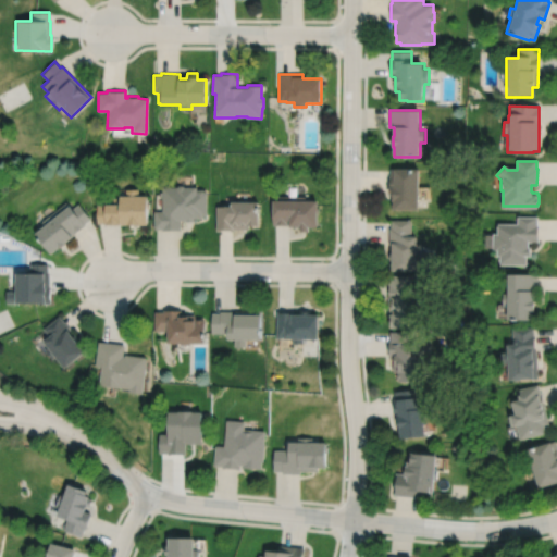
[(390,169),(390,176),(388,192),(391,192),(390,196),(393,196),(393,202),(394,202),(394,211),(419,211),(420,169),(390,169)]
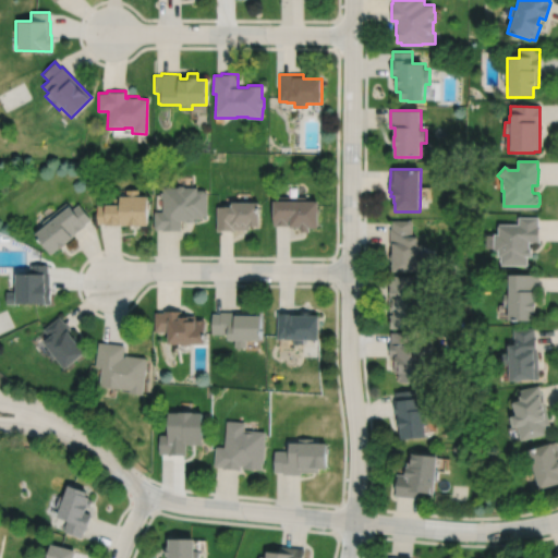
[(177,187),(161,187),(161,192),(158,192),(159,197),(161,197),(161,210),(155,210),(155,228),(164,228),(164,229),(182,229),(182,219),(185,219),(185,220),(195,220),(195,217),(206,217),(206,192),(204,192),(203,191),(196,190),(196,187),(184,187),(182,185),(179,185),(177,187)]
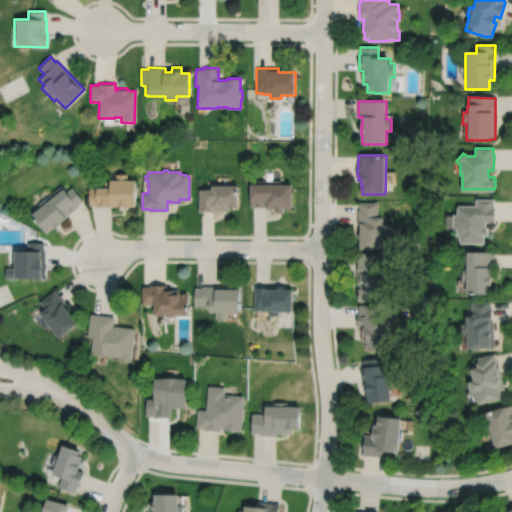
[(90,186),(90,204),(97,204),(97,205),(111,205),(111,204),(118,204),(118,205),(128,205),(128,204),(137,204),(137,181),(126,181),(126,174),(114,174),(114,181),(109,181),(103,181),(103,185),(97,185),(97,186),(90,186)]
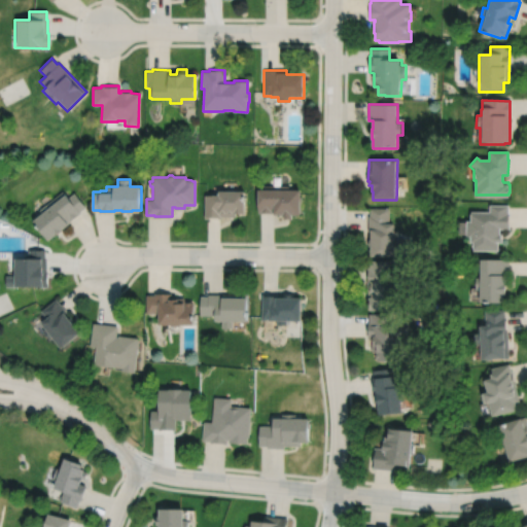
[(258,185),(258,190),(257,190),(257,211),(274,211),(274,214),(284,214),(284,217),(293,217),(293,216),(300,216),(301,191),(289,190),(289,185),(258,185)]
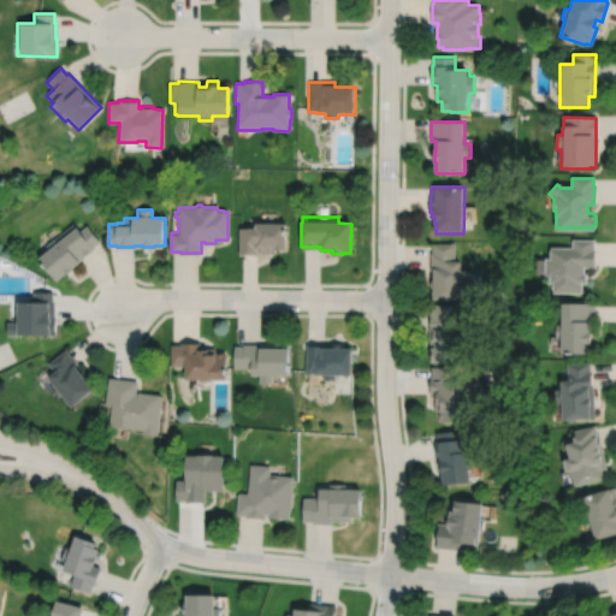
[(73,221),(46,244),(49,247),(39,255),(58,278),(65,272),(65,273),(73,266),(73,265),(95,247),(94,246),(101,240),(88,224),(82,229),(78,224),(76,225),(73,221)]
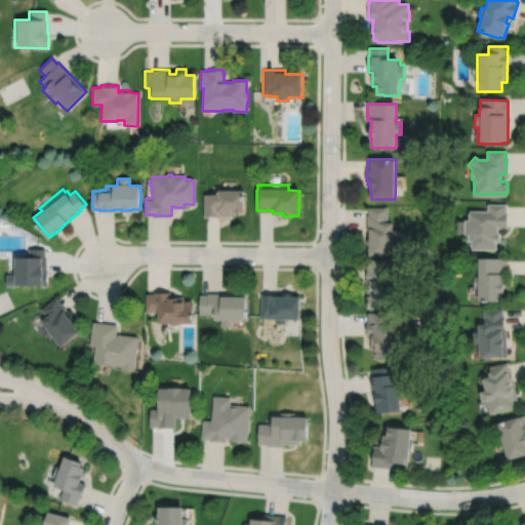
[(205,194),(205,215),(221,215),(221,214),(236,214),(237,211),(243,211),(244,191),(217,190),(217,194),(205,194)]
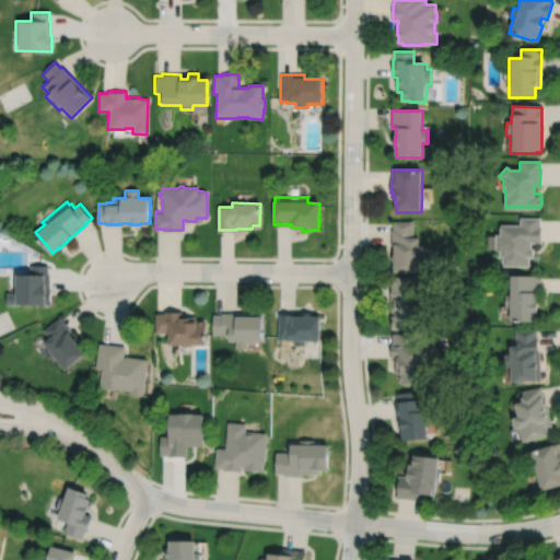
[(521,216),(521,223),(500,223),(500,232),(496,232),(496,249),(500,249),(500,254),(503,254),(502,264),(529,264),(529,255),(534,255),(534,247),(532,247),(532,241),(541,242),(543,224),(540,224),(540,216),(521,216)]
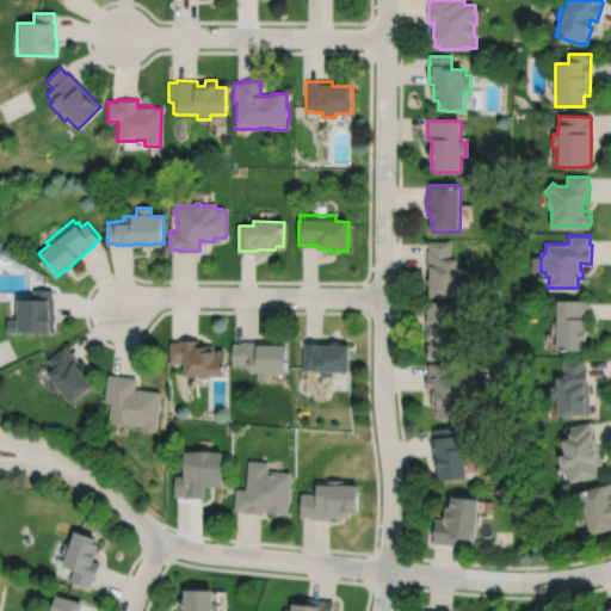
[(429,241),(429,250),(427,250),(427,266),(431,266),(431,276),(427,276),(427,284),(431,284),(431,294),(456,294),(456,278),(462,278),(462,265),(457,265),(457,255),(451,255),(451,242),(429,241)]
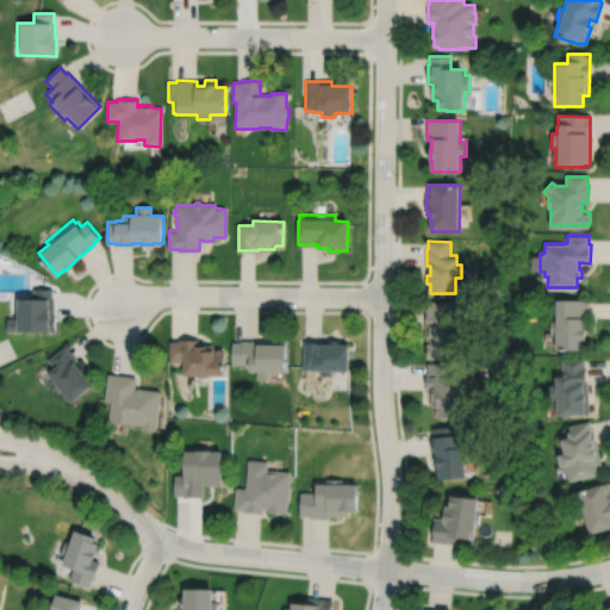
[(33,287),(33,297),(18,297),(18,318),(7,318),(7,330),(56,330),(56,313),(54,313),(54,297),(53,297),(53,287),(33,287)]
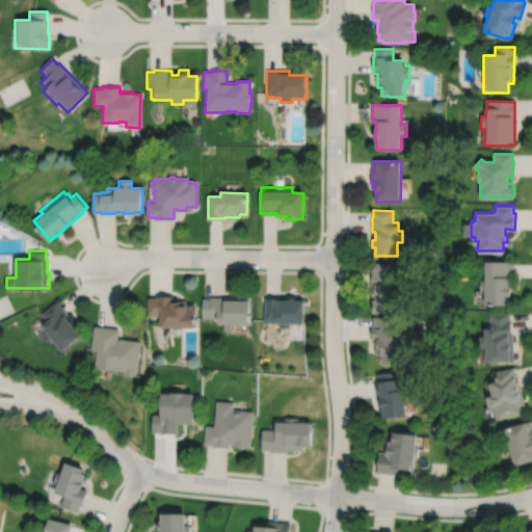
[(485,260),(485,277),(480,277),(480,290),(485,290),(485,302),(509,303),(509,295),(511,295),(511,284),(510,284),(510,276),(514,276),(514,260),(485,260)]
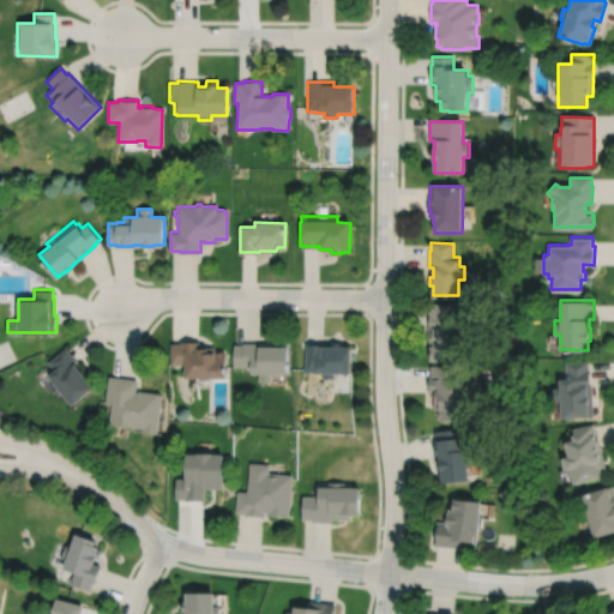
[(431,302),(431,309),(428,309),(428,330),(429,330),(429,348),(432,348),(432,359),(463,359),(463,314),(453,314),(453,302),(431,302)]
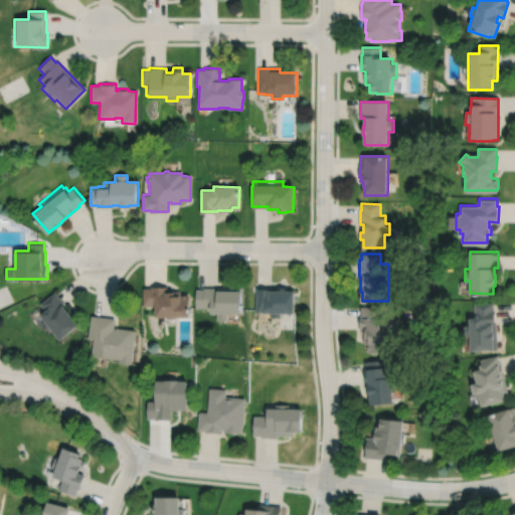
[(144,287),(144,306),(157,305),(157,316),(170,315),(170,317),(179,317),(179,315),(191,315),(191,295),(188,295),(188,294),(182,294),(182,290),(168,291),(168,286),(153,286),(153,287),(144,287)]
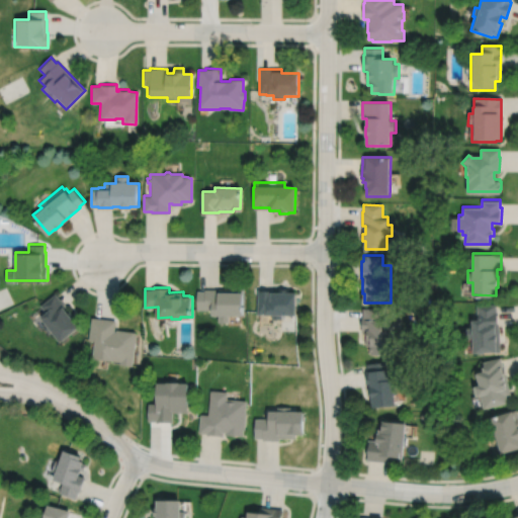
[(198,290),(198,310),(213,310),(213,314),(220,314),(220,321),(231,321),(231,314),(245,314),(245,291),(244,291),(244,288),(221,288),(205,288),(205,290),(198,290)]
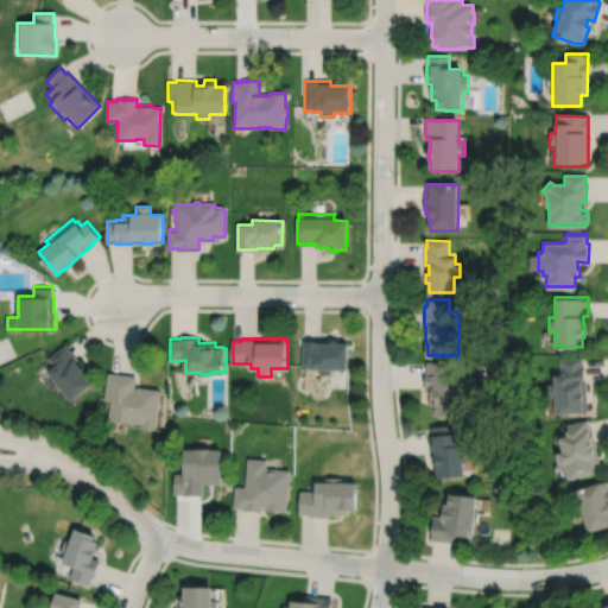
[(304,339),(304,368),(309,368),(309,367),(314,367),(314,368),(321,368),(321,374),(334,374),(334,368),(350,368),(352,341),(341,341),(341,339),(329,339),(329,341),(322,341),(322,339),(304,339)]
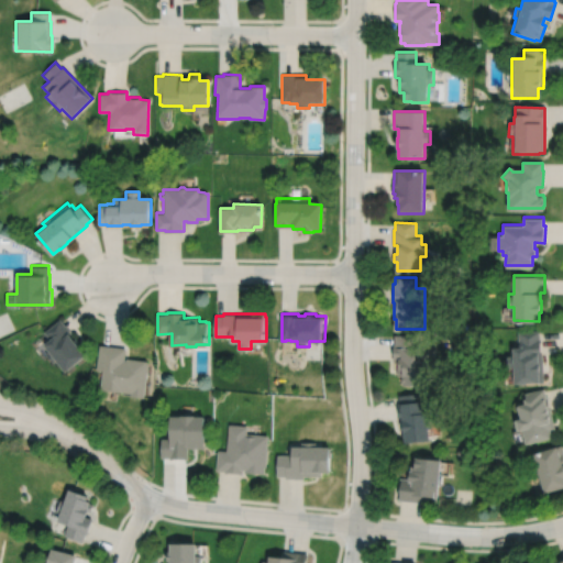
[(61,318),(44,331),(50,339),(42,345),(46,351),(44,353),(52,363),(54,361),(63,372),(84,355),(78,349),(81,346),(80,344),(80,343),(77,339),(75,340),(70,334),(73,332),(61,318)]
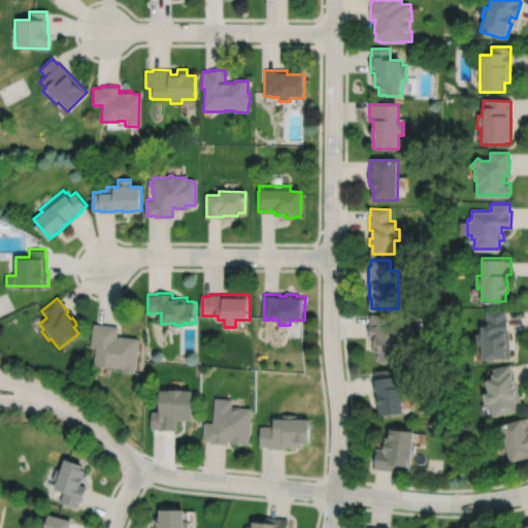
[(486,309),(487,319),(488,325),(482,325),(482,333),(475,333),(475,345),(482,344),(482,360),(510,359),(509,331),(508,331),(507,317),(506,317),(506,309),(486,309)]
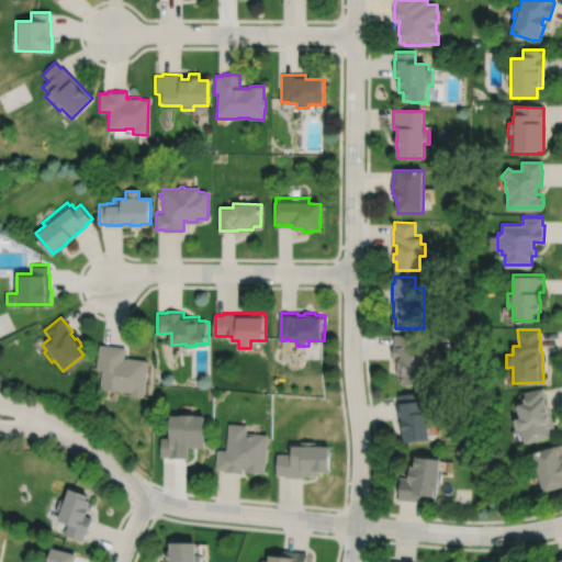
[(394,334),(394,343),(393,343),(393,357),(398,357),(398,358),(395,358),(396,374),(400,374),(400,381),(401,381),(401,384),(424,384),(424,372),(426,372),(426,361),(424,361),(424,345),(415,345),(415,334),(394,334)]
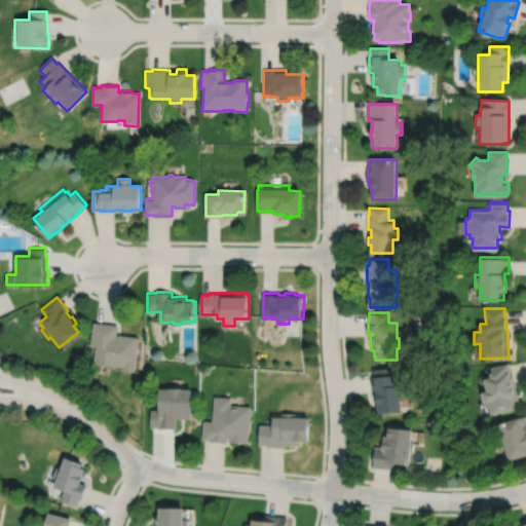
[(91,322),(88,344),(95,345),(91,364),(120,368),(120,370),(134,372),(138,339),(137,339),(137,337),(117,335),(117,336),(115,336),(117,326),(91,322)]
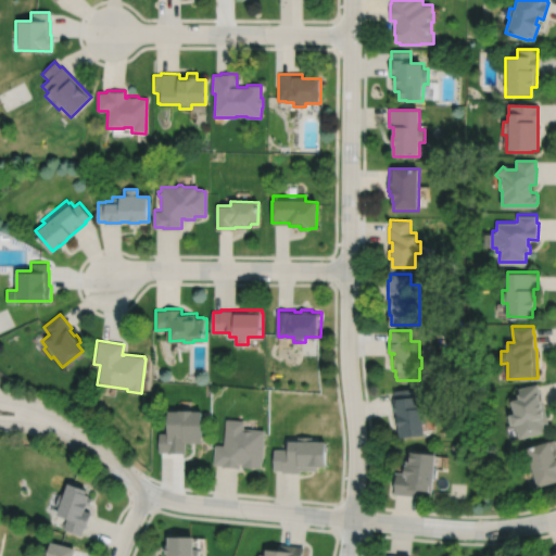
[(538,384),(518,389),(519,394),(518,395),(519,400),(509,402),(513,414),(507,416),(509,427),(516,425),(519,439),(545,432),(543,425),(548,424),(544,407),(545,407),(541,391),(540,391),(538,384)]
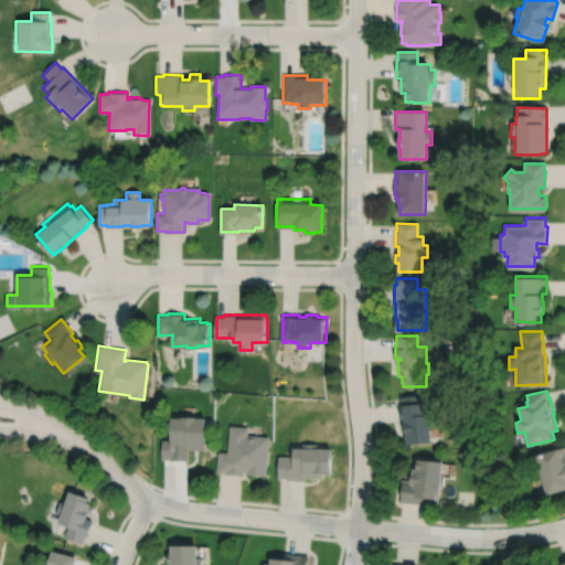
[(400,397),(400,405),(398,405),(400,420),(402,419),(403,420),(402,420),(403,435),(404,435),(405,445),(429,443),(428,430),(433,430),(432,420),(428,420),(427,411),(423,411),(422,403),(420,403),(419,395),(400,397)]
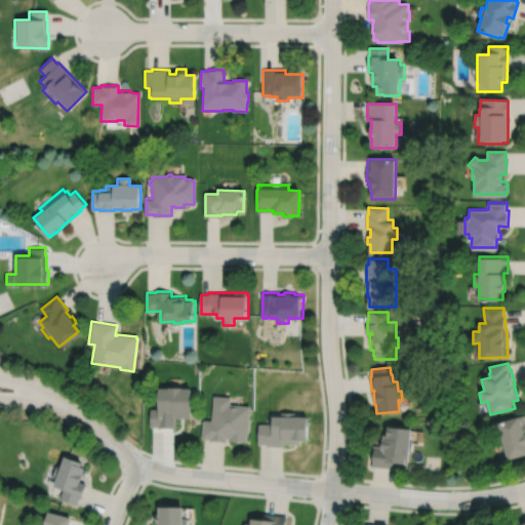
[(149,409),(149,427),(157,427),(157,429),(174,429),(174,418),(190,418),(190,389),(180,389),(180,388),(167,388),(167,389),(157,389),(157,409),(149,409)]
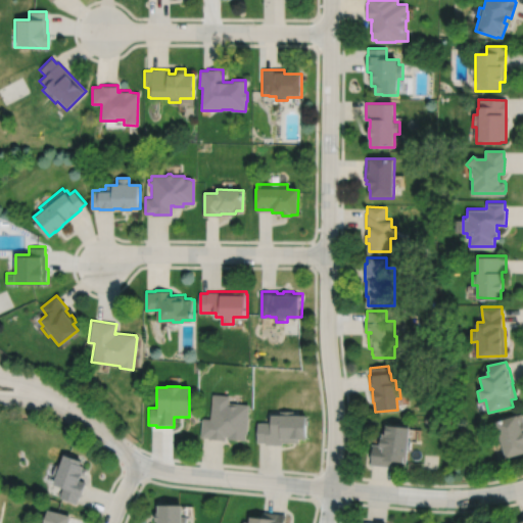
[(212,394),(209,419),(201,419),(199,437),(207,438),(207,439),(225,441),(225,439),(237,440),(238,439),(245,440),(246,434),(248,418),(247,418),(248,405),(229,402),(229,396),(212,394)]
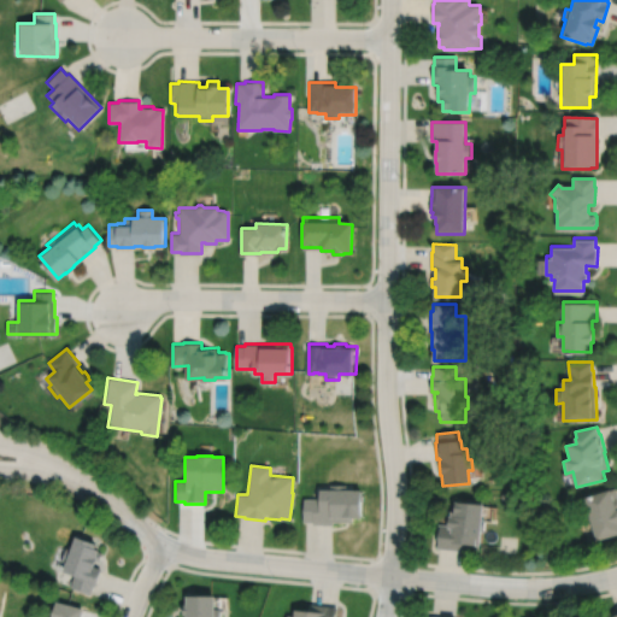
[(303,499),(303,523),(312,523),(312,526),(333,526),(333,523),(352,523),(352,519),(362,519),(362,491),(345,491),(345,486),(330,486),(330,491),(319,491),(319,499),(303,499)]
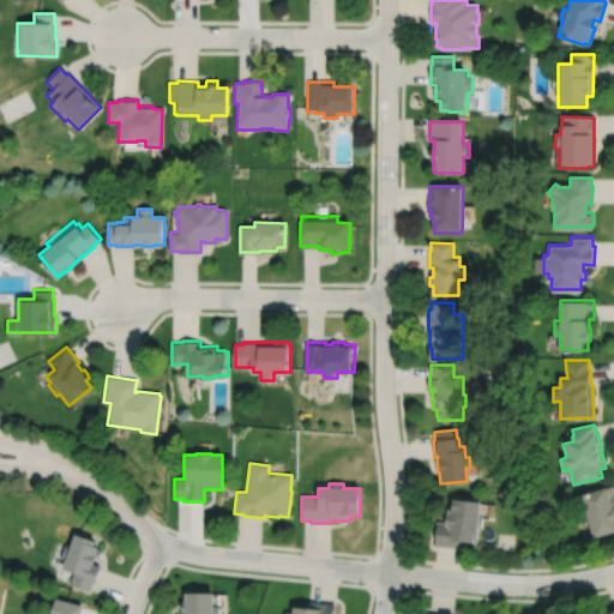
[(581,495),(594,540),(613,533),(613,494),(612,487),(581,495)]
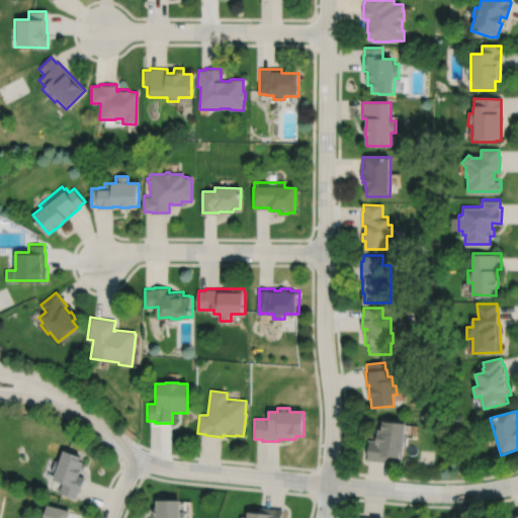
[(391,421),(391,422),(381,422),(380,430),(377,429),(377,434),(376,434),(375,441),(367,440),(366,460),(390,463),(390,457),(399,458),(399,457),(402,458),(403,446),(405,447),(406,437),(404,437),(405,424),(404,424),(404,422),(391,421)]
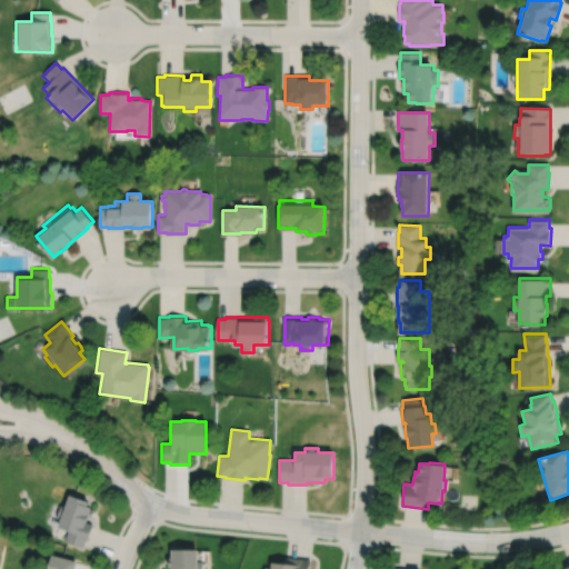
[(70,490),(65,505),(61,503),(57,516),(61,517),(59,523),(69,528),(66,540),(83,547),(87,538),(88,539),(95,522),(87,520),(89,513),(92,515),(95,508),(91,507),(92,503),(88,501),(90,497),(70,490)]
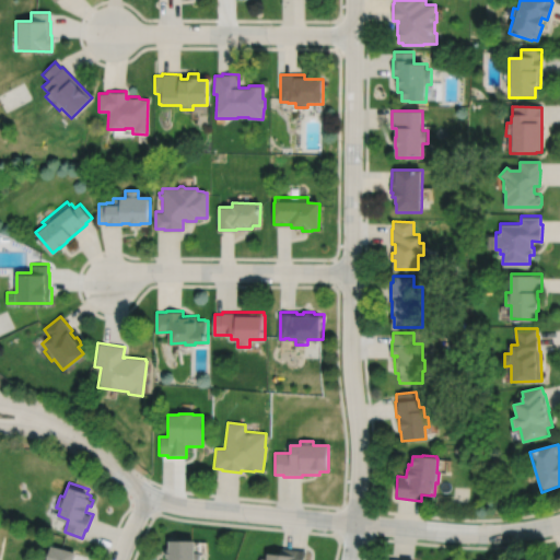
[(170,537),(170,546),(166,546),(166,556),(168,556),(168,559),(200,559),(200,550),(196,550),(196,537),(170,537)]
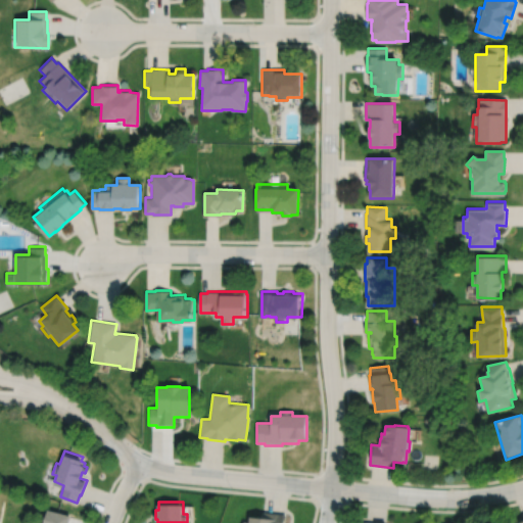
[(48,507),(43,522),(68,522),(72,514),(48,507)]
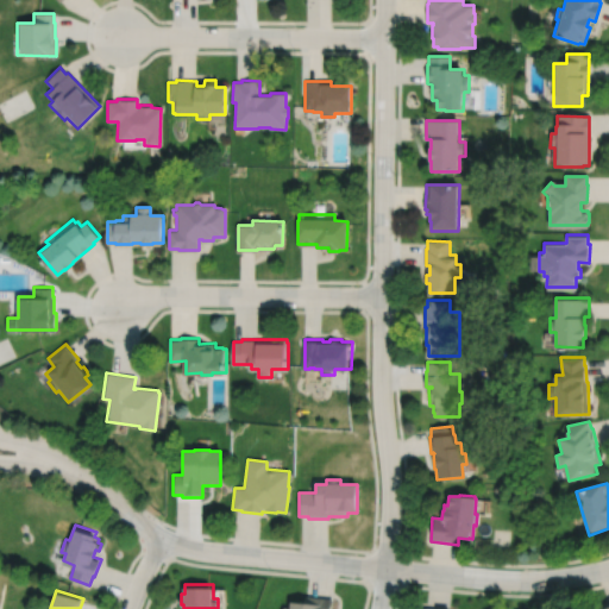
[(306,595),(305,600),(292,597),(290,606),(283,604),(282,608),(333,608),(334,608),(332,607),(333,597),(306,595)]
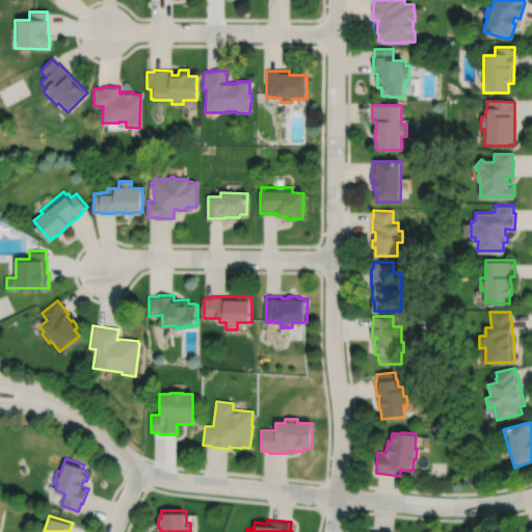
All buildings are outlined.
